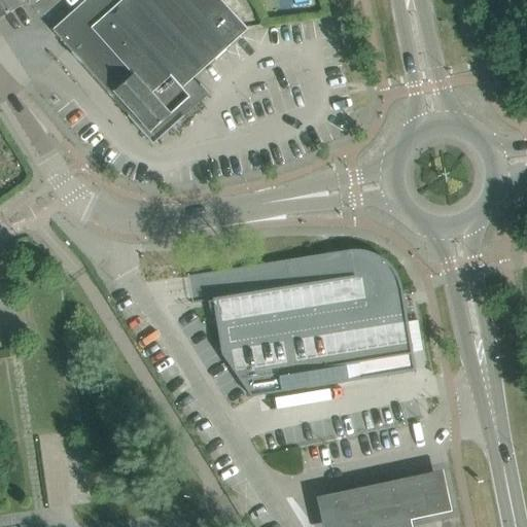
[(30,4),(37,0),(0,0),(0,19),(28,1),(30,4)]
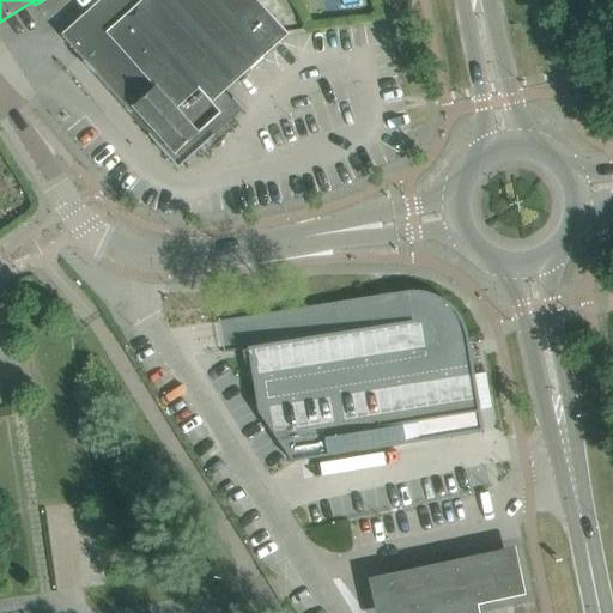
[(287,34),(258,0),(99,0),(61,35),(95,73),(95,72),(131,111),(134,108),(175,155),(198,133),(199,134),(200,133),(199,132),(224,109),(225,108),(230,97),(224,91),(234,83),(235,84),(237,82),(236,80),(287,34)]
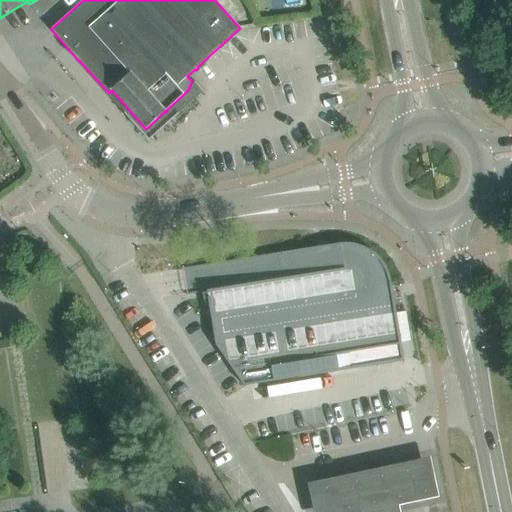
[(188,90),(187,91),(190,94),(198,87),(192,81),(188,90)]
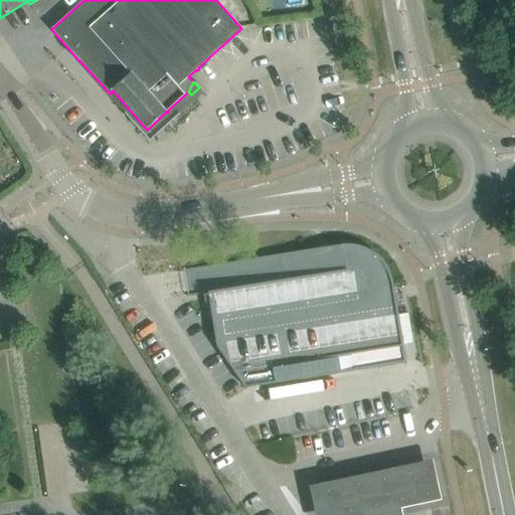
[(335,245),(281,254),(285,280),(207,292),(216,346),(245,388),(303,379),(300,363),(403,346),(393,283),(391,279),(389,275),(387,271),(385,267),(382,264),(378,260),(376,256),(371,253),(368,251),(363,248),(360,247),(354,246),(352,245),(345,244),(343,244),(335,245)]
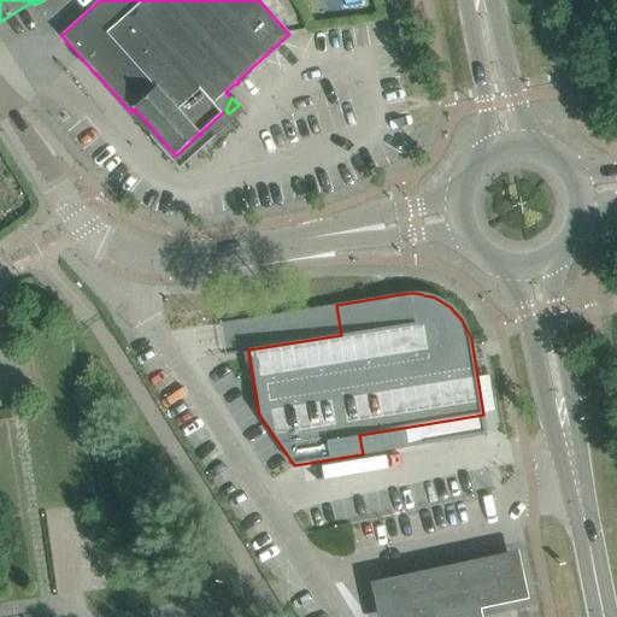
[(516,542),(371,573),(381,616),(405,616),(434,611),(434,616),(485,616),(481,601),(527,592),(516,542)]
